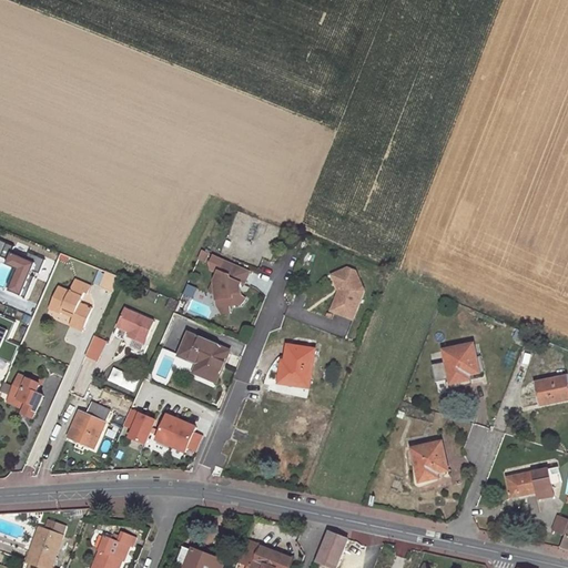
[(14,247),(0,241),(0,256),(20,266),(9,292),(26,298),(34,277),(30,276),(32,271),(39,274),(46,261),(29,253),(27,256),(12,251),(14,247)]
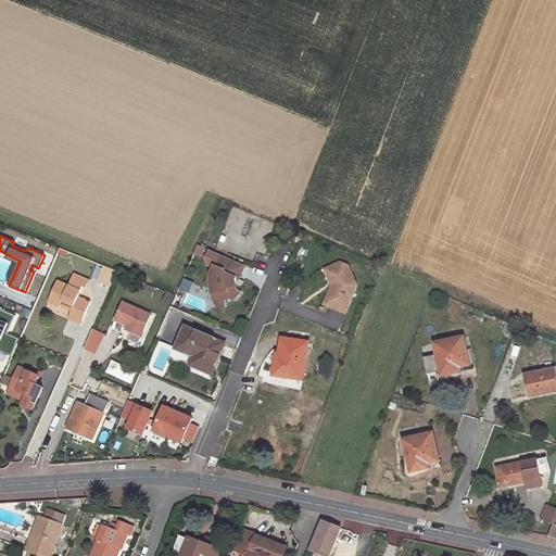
[(204,248),(198,244),(193,254),(200,257),(204,248)]
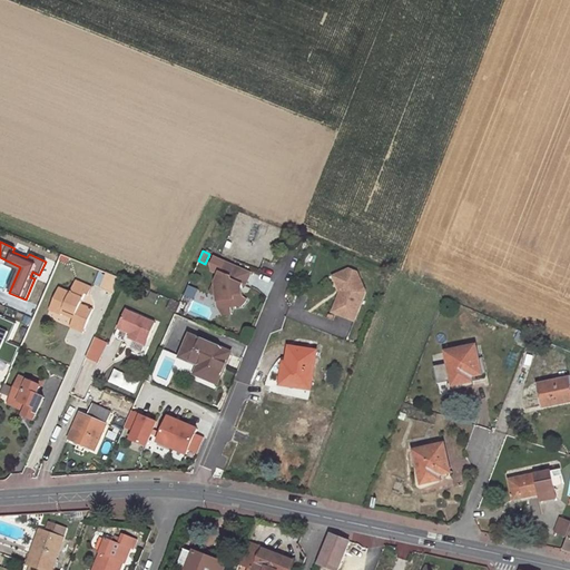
[(251,273),(214,256),(210,264),(212,271),(218,274),(210,293),(216,296),(218,307),(231,306),(232,306),(234,307),(242,306),(246,301),(242,296),(242,293),(239,293),(238,288),(241,288),(242,285),(245,286),(251,273)]
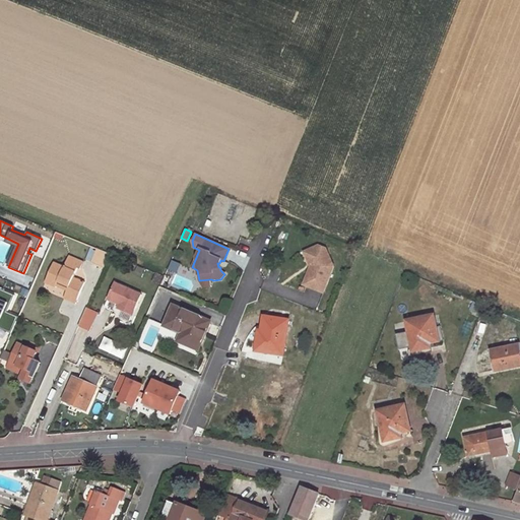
[(318,247),(304,253),(308,261),(313,259),(316,266),(314,267),(312,272),(309,271),(304,285),(323,293),(333,267),(325,249),(318,247)]
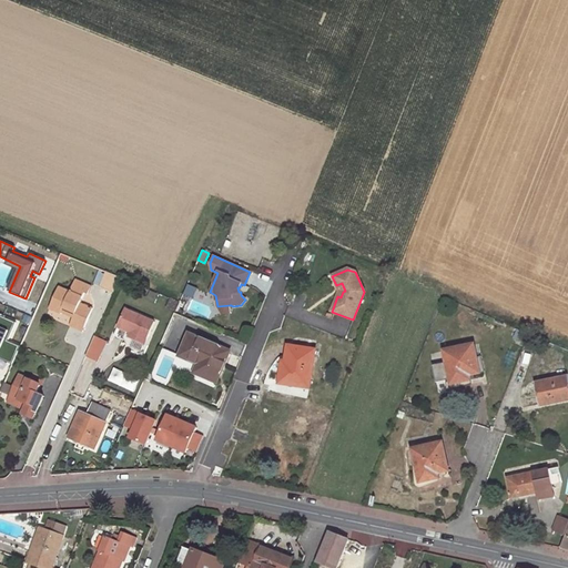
[(113,292),(120,277),(105,272),(99,286),(113,292)]
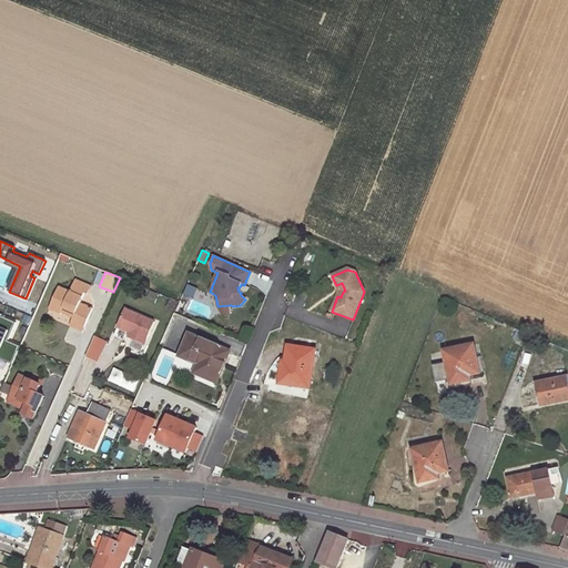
[(59,286),(51,304),(62,310),(64,305),(75,311),(74,314),(71,322),(83,327),(92,308),(80,303),(84,293),(88,294),(91,285),(74,279),(70,291),(59,286)]
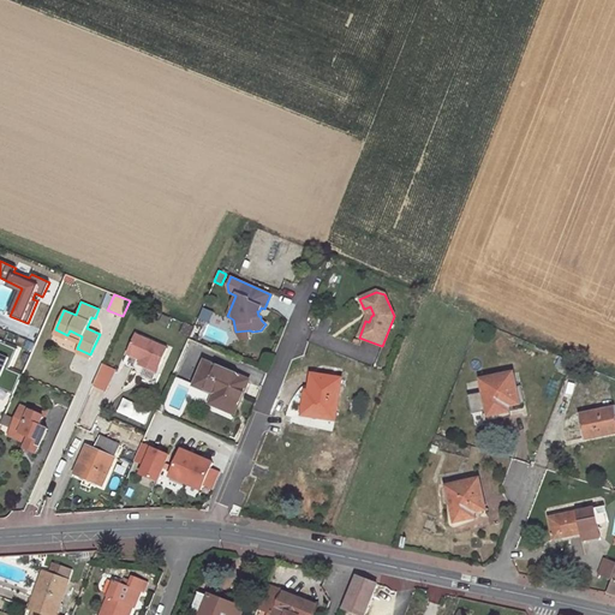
[(370,306),(364,309),(368,316),(365,321),(369,322),(371,316),(374,315),(370,306)]
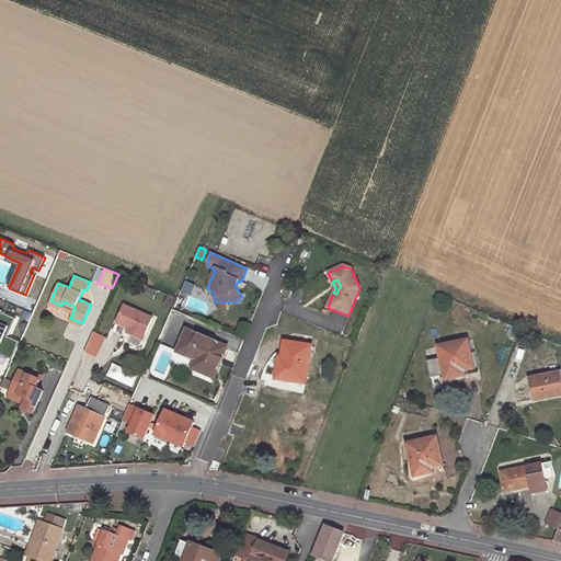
[(61,306),(50,300),(48,305),(60,309),(61,306)]
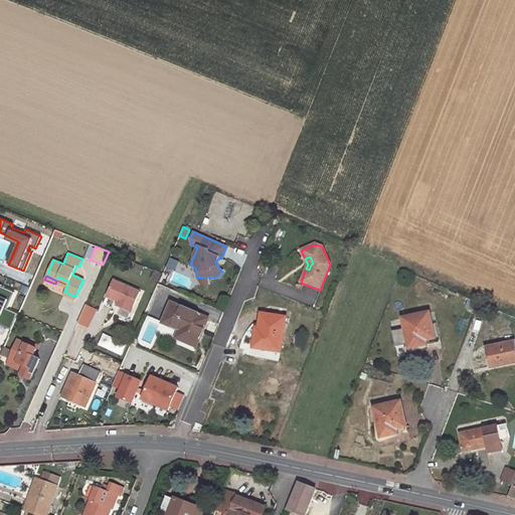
[(56,281),(67,285),(68,282),(58,277),(56,281)]
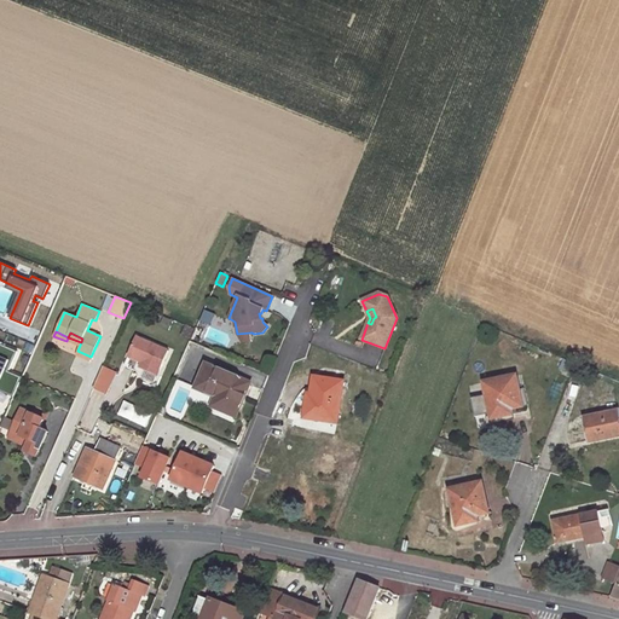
[(252,341),(250,333),(237,334),(242,342),(252,341)]
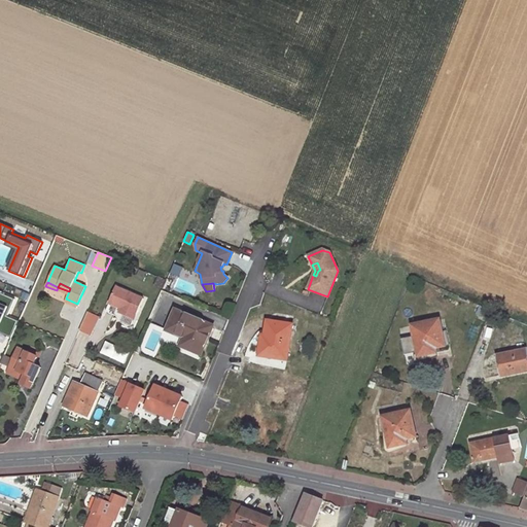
[(115,286),(108,304),(119,308),(125,310),(123,315),(134,320),(143,299),(115,286)]
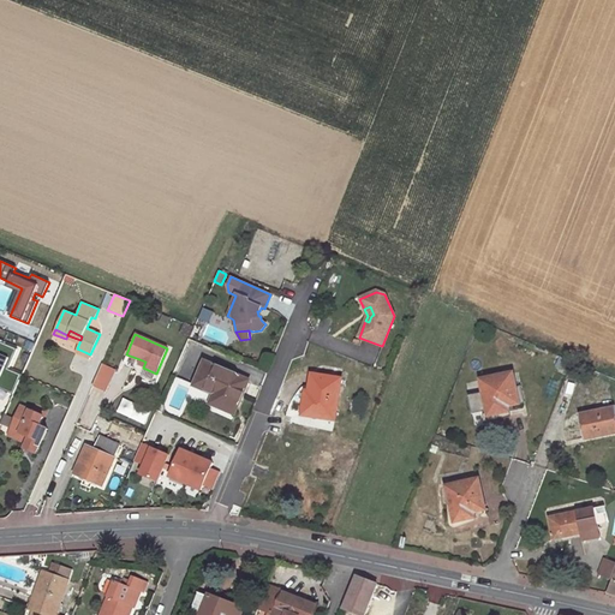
[(17,348),(0,341),(0,388),(9,393),(17,374),(9,369),(17,348)]
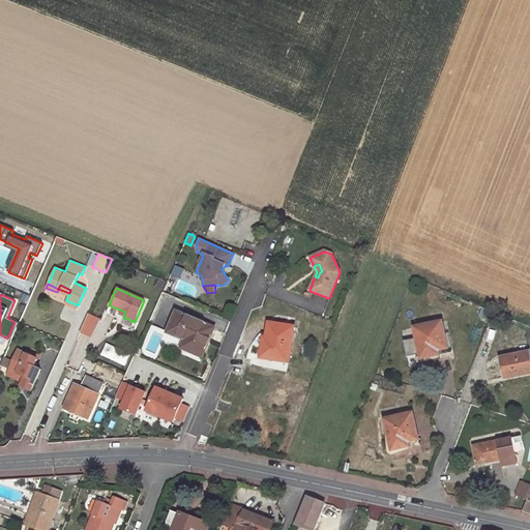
[(76,310),(78,305),(66,300),(64,304),(76,310)]
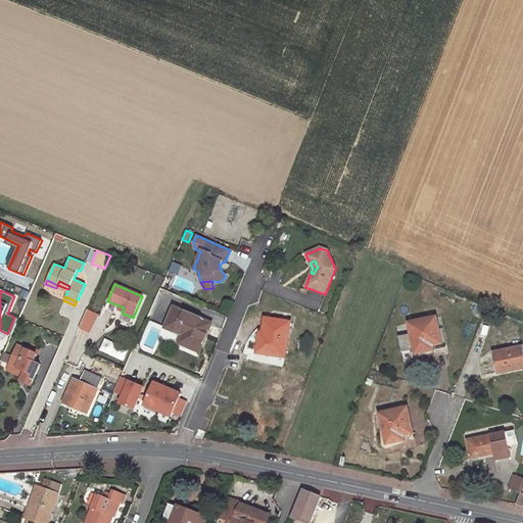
[(107,301),(104,308),(112,313),(114,310),(116,311),(119,305),(107,301)]
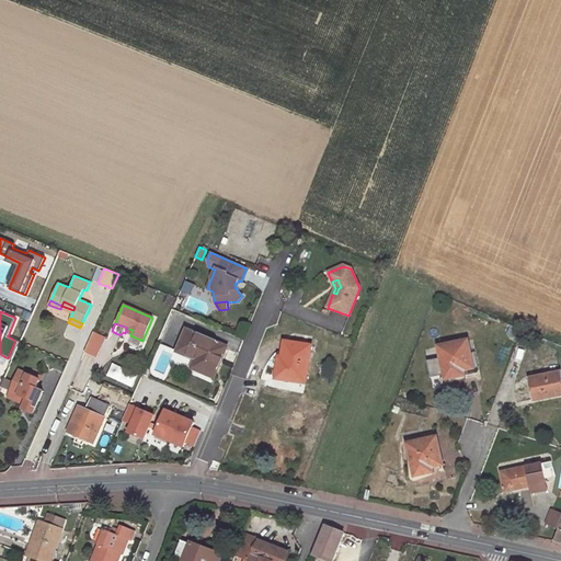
[(519,338),(522,330),(512,325),(508,333),(519,338)]
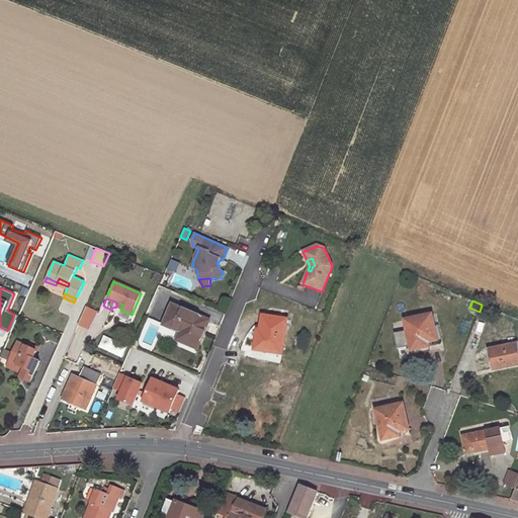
[(209,321),(172,305),(163,325),(180,332),(188,335),(185,344),(197,349),(209,321)]
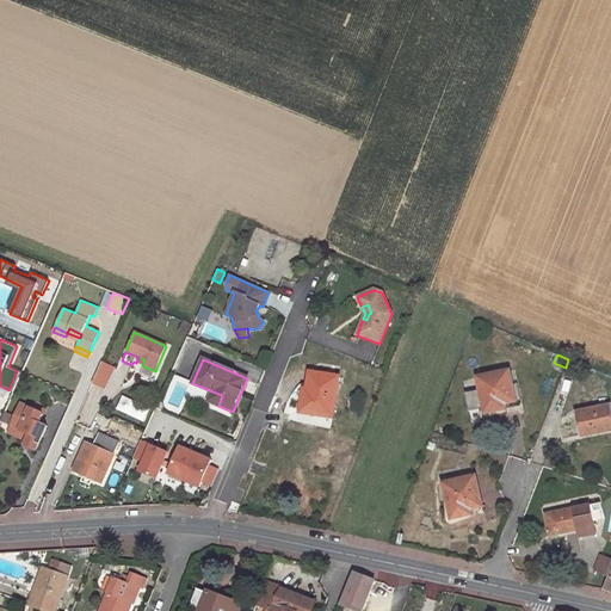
[(97,372),(109,377),(113,366),(102,362),(97,372)]
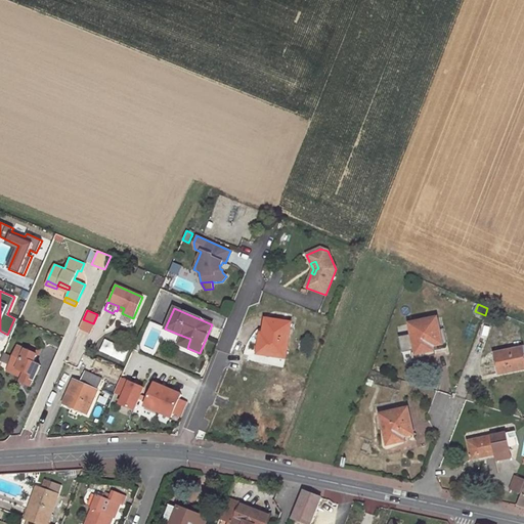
[(430,351),(429,347),(447,344),(444,329),(439,330),(437,317),(409,323),(411,335),(399,338),(402,353),(416,350),(417,354),(430,351)]
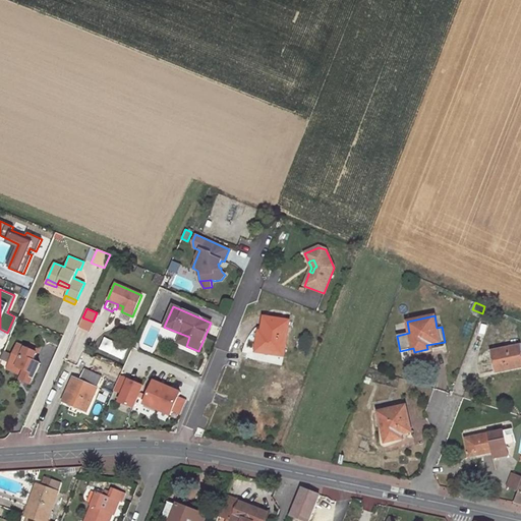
[(18,317),(14,316),(7,333),(11,334),(18,317)]
